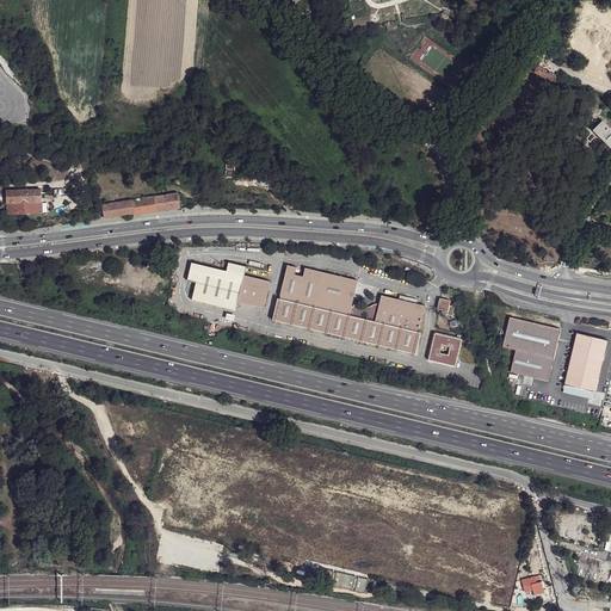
[(560,76),(543,68),(541,74),(557,81),(560,76)]
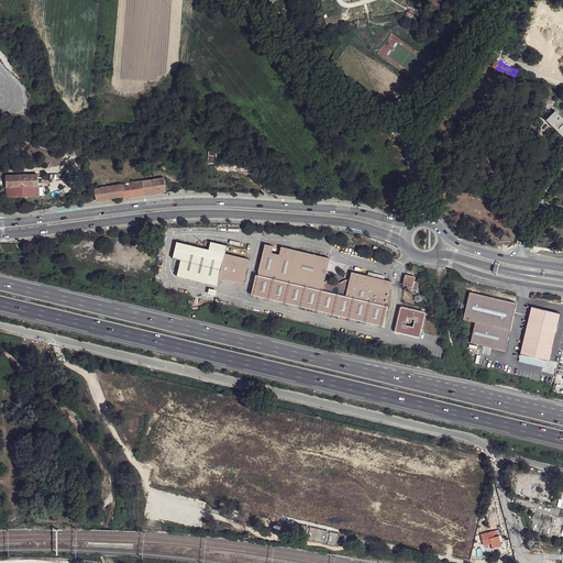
[(562,135),(562,120),(556,113),(552,117),(551,116),(548,120),(562,135)]
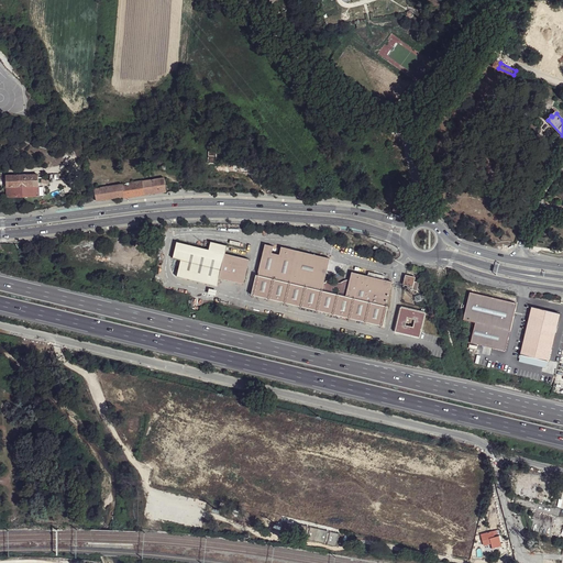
[(26,186),(39,186),(37,175),(26,176),(26,186)]
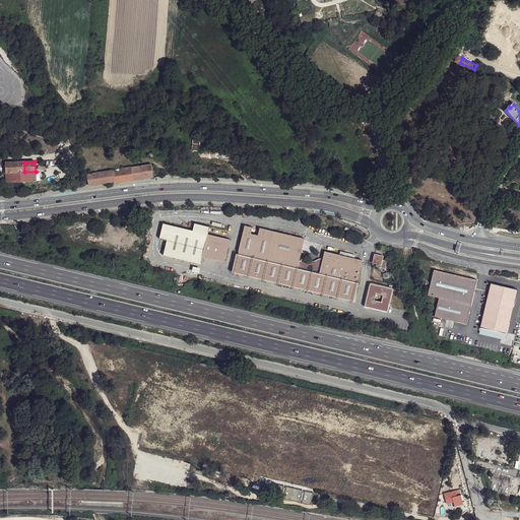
[(6,173),(16,173),(16,163),(5,163),(6,173)]
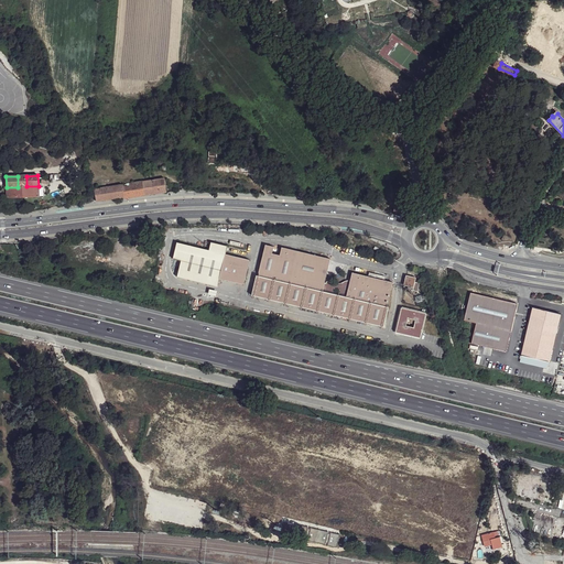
[(7,197),(39,196),(39,188),(39,186),(26,186),(26,176),(18,176),(18,187),(7,187),(7,197)]
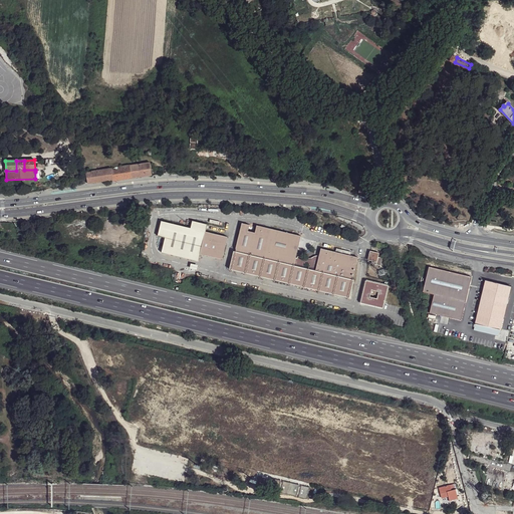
[(139,177),(152,176),(150,163),(138,165),(139,177)]
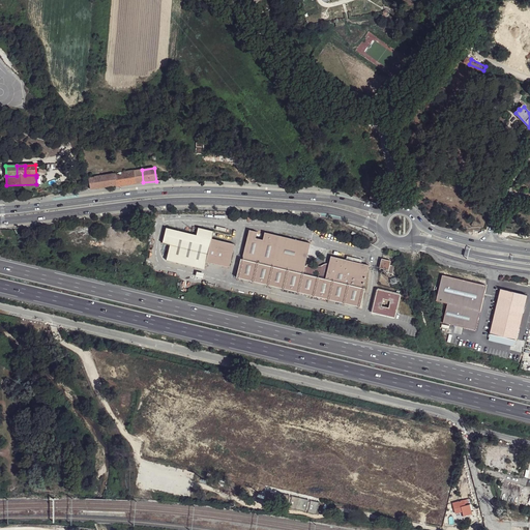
[(136,184),(143,182),(142,170),(134,171),(136,184)]
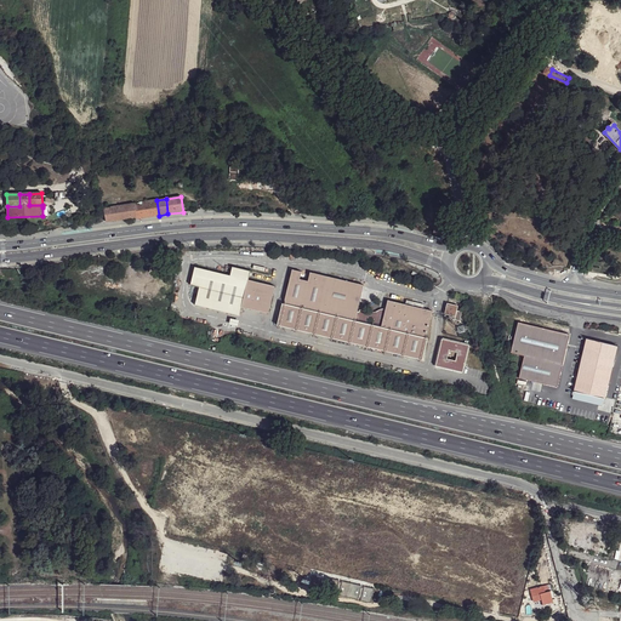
[(136,218),(159,216),(157,200),(149,201),(135,204),(134,204),(136,217),(136,218)]
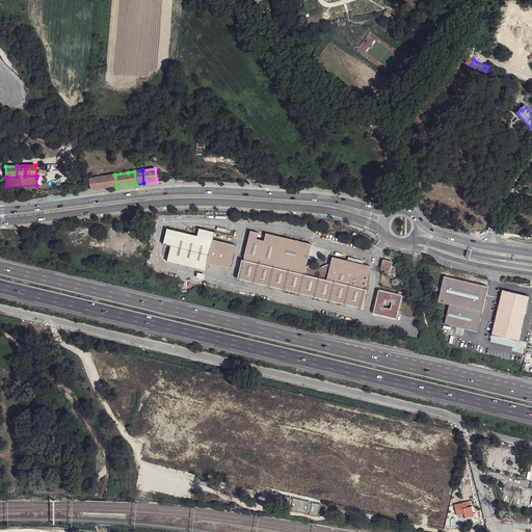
[(90,189),(116,186),(114,175),(111,175),(89,179),(90,189)]
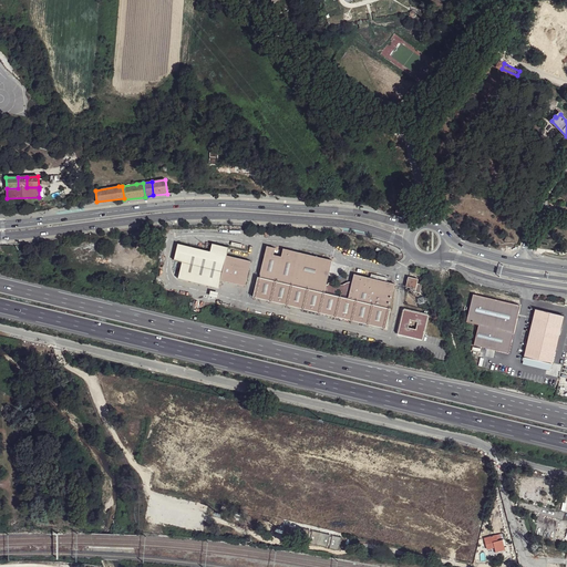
[(472,200),(472,203),(490,208),(492,200),(474,195),(473,196),(472,200)]
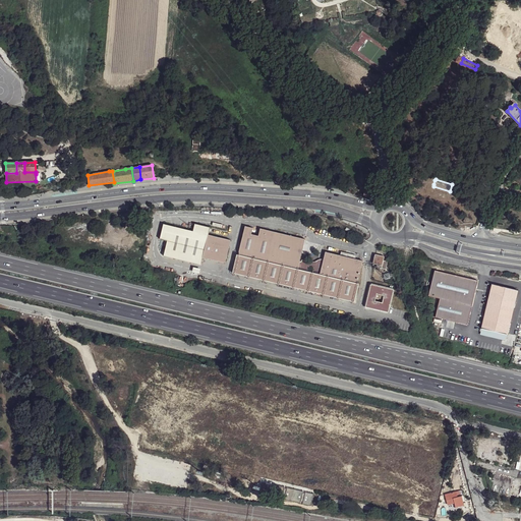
[(364,195),(373,198),(375,193),(374,190),(366,187),(364,195)]
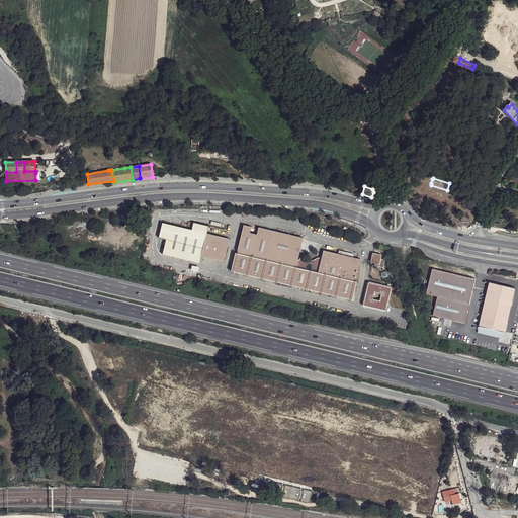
[(164,253),(200,262),(202,255),(224,260),(230,238),(208,233),(209,226),(194,222),(192,229),(164,222),(160,237),(167,239),(164,253)]
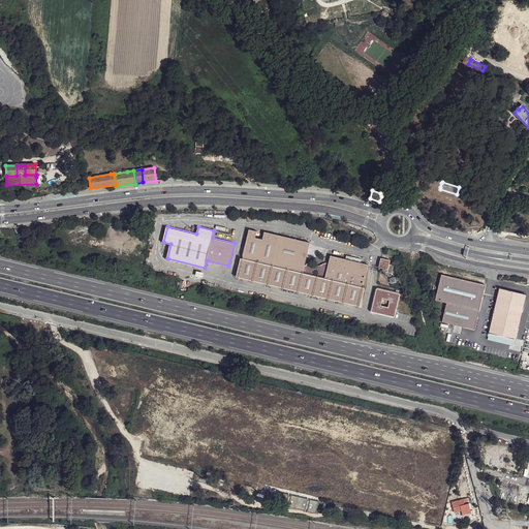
[(247,235),(255,237),(256,230),(249,228),(247,235)]
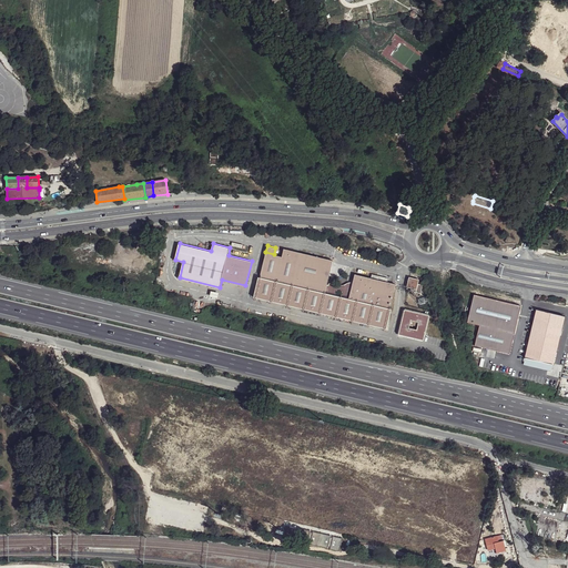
[(259,276),(253,296),(318,313),(385,330),(389,308),(386,307),(389,305),(395,284),(386,282),(371,279),(354,274),(353,282),(350,282),(347,282),(338,283),(330,283),(328,283),(327,284),(326,284),(333,261),(284,249),(282,256),(274,254),(265,252),(261,273),(261,277),(259,276)]
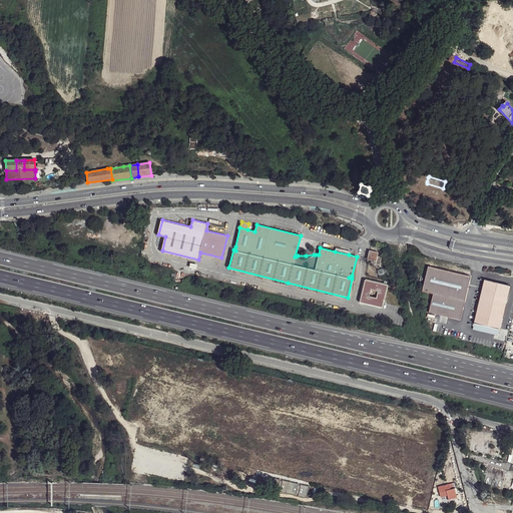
[(369,249),(367,259),(372,260),(376,261),(375,264),(379,265),(381,258),(377,257),(378,252),(369,249)]
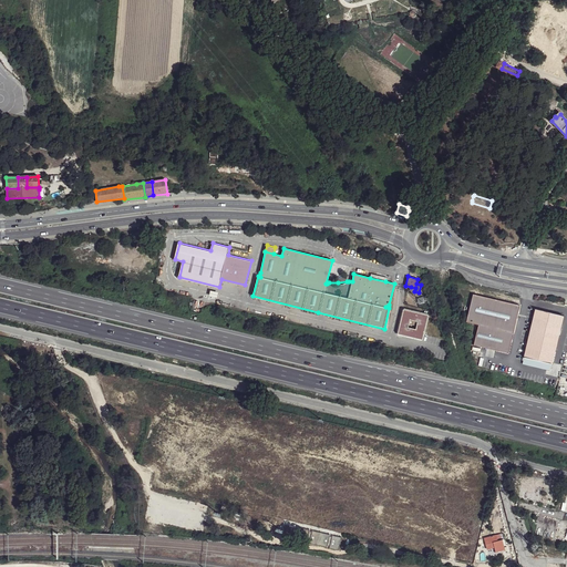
[(508,351),(521,303),(473,291),(466,319),(478,322),(473,342),(508,351)]
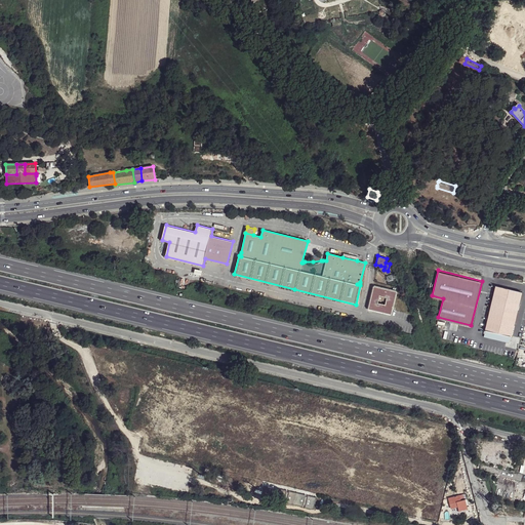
[(522,290),(495,284),(483,334),(510,341),(522,290)]
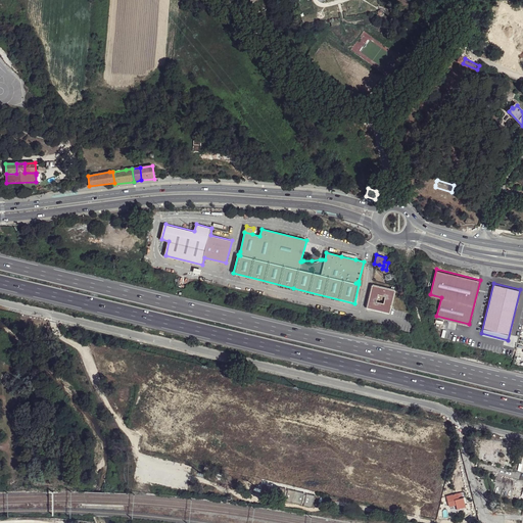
[(394,290),(371,285),(366,307),(388,313),(394,290)]
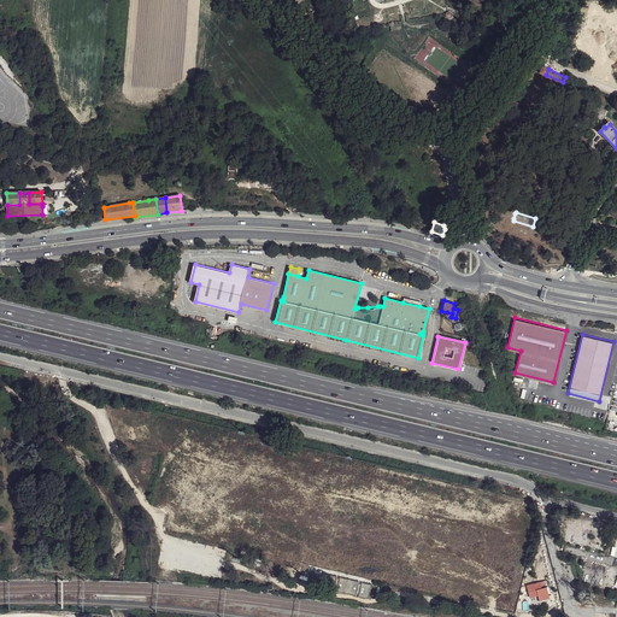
[(310,573),(307,582),(319,585),(319,587),(328,588),(329,586),(331,576),(331,574),(323,571),(322,577),(316,576),(316,574),(310,573)]
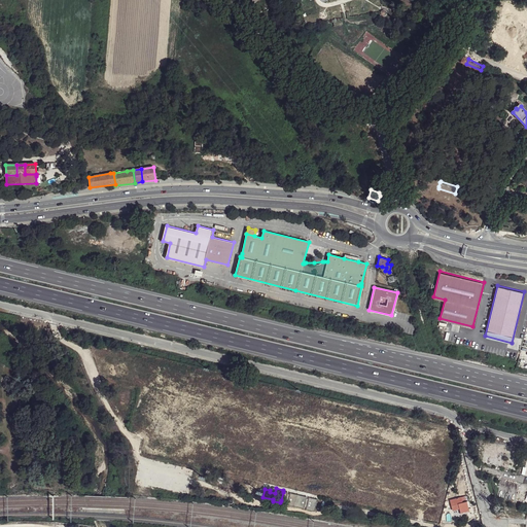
[(283,501),(282,503),(299,507),(300,505),(302,496),(302,494),(285,491),(285,492),(283,501)]
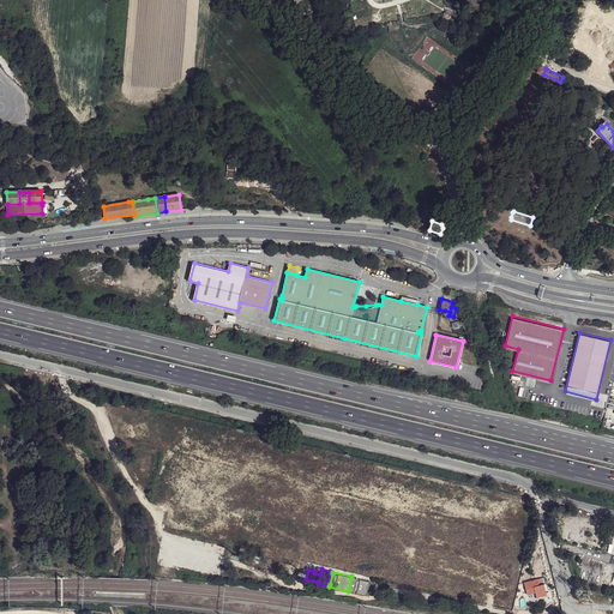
[(353,590),(353,591),(362,594),(365,579),(355,577),(355,579),(353,590)]
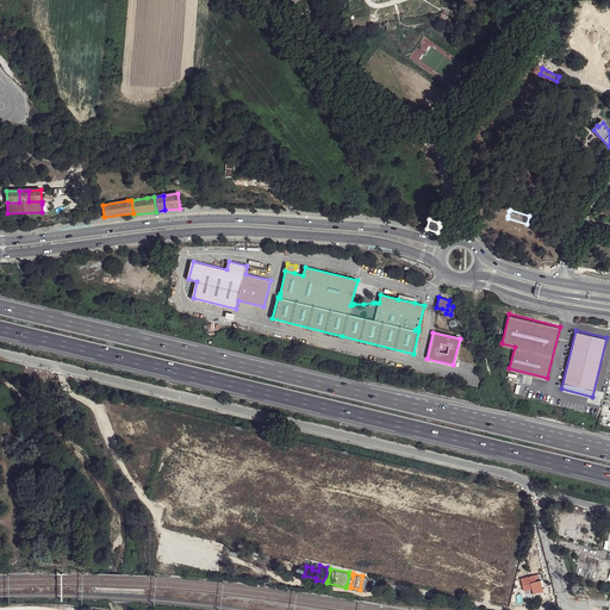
[(534,576),(521,579),(523,585),(531,583),(534,595),(543,591),(540,582),(536,582),(534,577),(534,576)]
